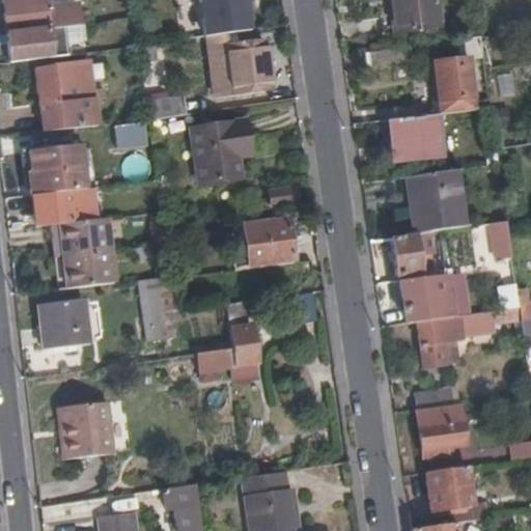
[(45,8),(44,0),(1,0),(6,35),(61,29),(79,26),(76,4),(45,8)]
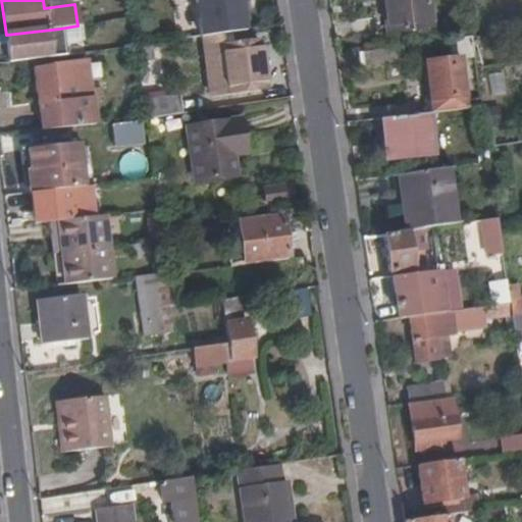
[(424,0),(384,0),(389,34),(429,28),(424,0)]
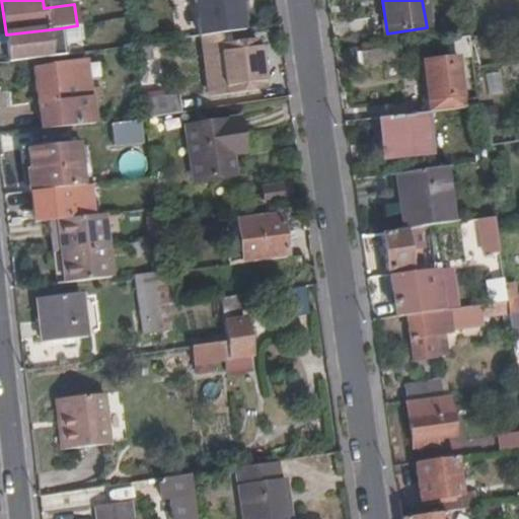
[(9,63),(63,57),(60,28),(6,34),(9,63)]
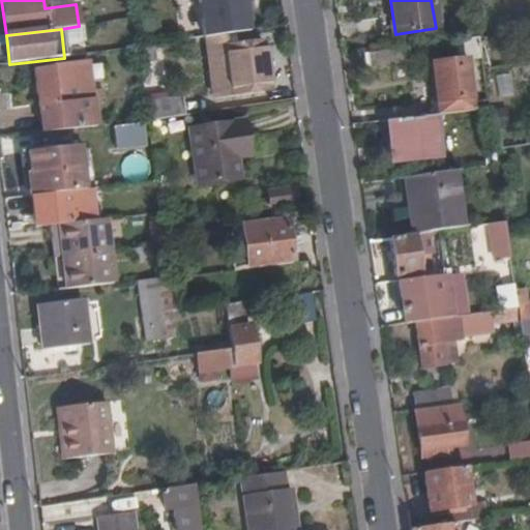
[(481,60),(478,37),(449,41),(452,58),(473,55),(474,61),(481,60)]
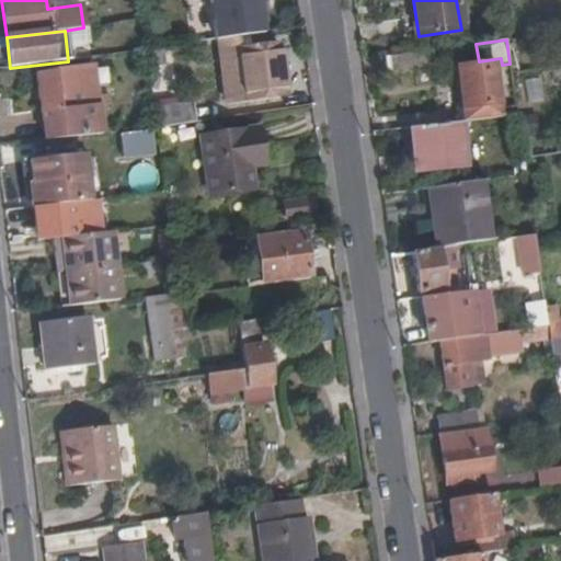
[(285,94),(276,45),(237,50),(245,101),(285,94)]
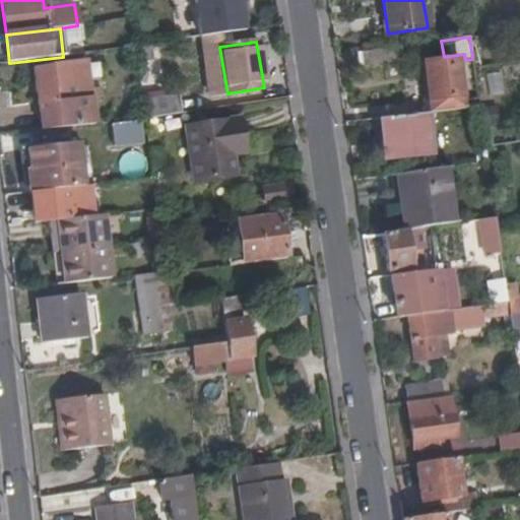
[(147,46),(133,48),(135,64),(150,62),(147,46)]
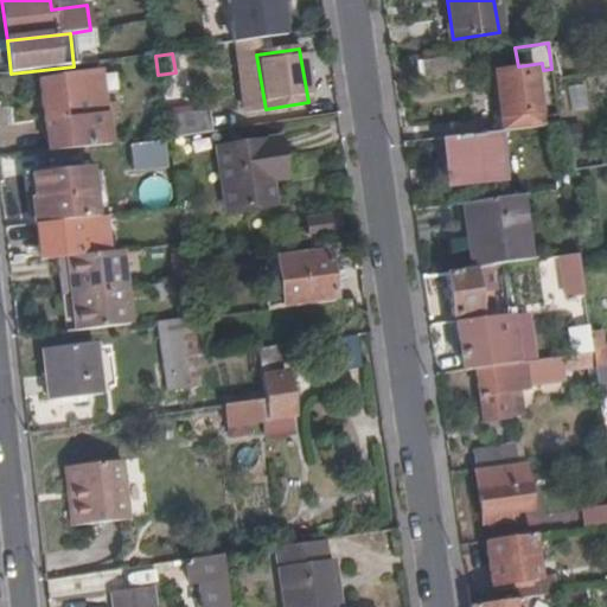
[(470,53),(420,61),(422,76),(471,69),(470,53)]
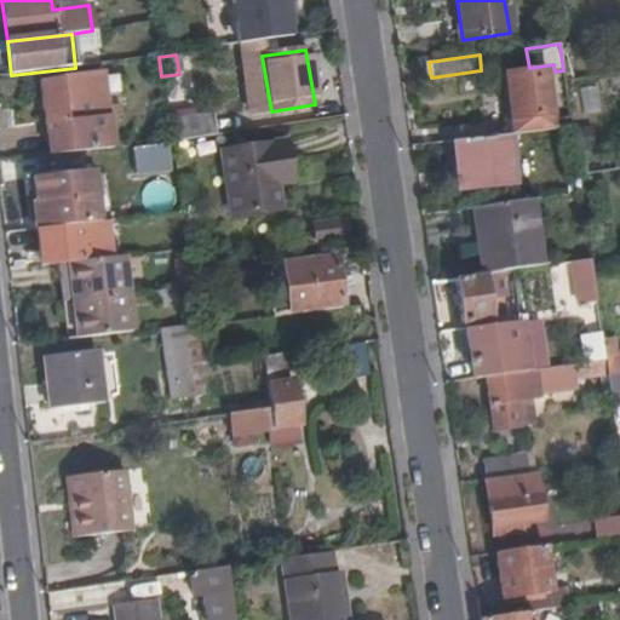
[(510,135),(572,127),(570,114),(550,116),(544,70),(503,75),(510,135)]
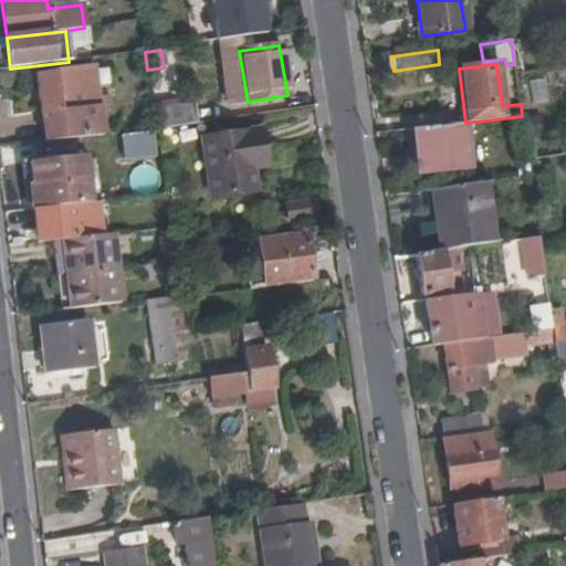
[(39,76),(46,142),(104,135),(96,69),(39,76)]
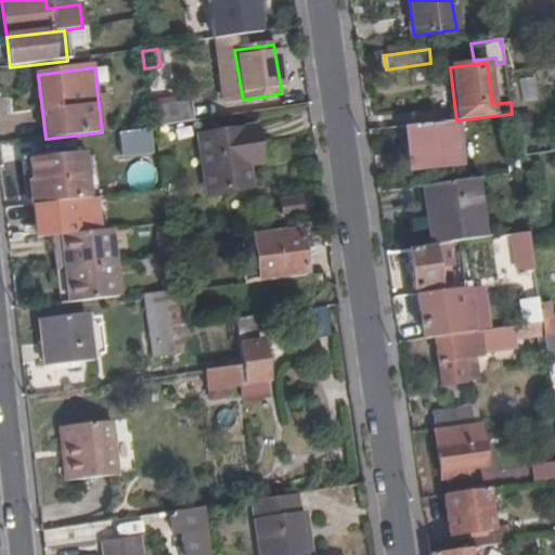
[(523,68),(506,71),(507,82),(525,80),(523,68)]
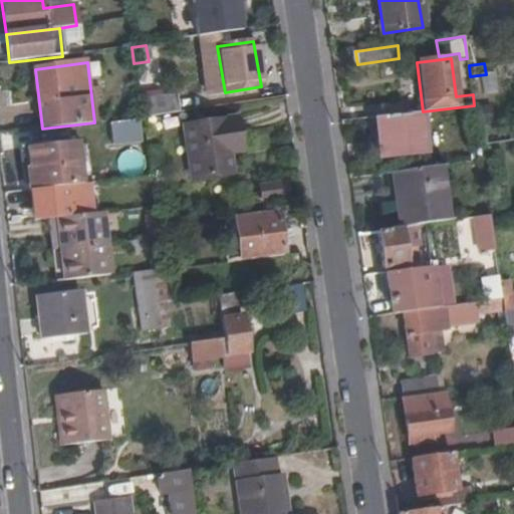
[(174,96),(139,101),(142,117),(177,112),(174,96)]
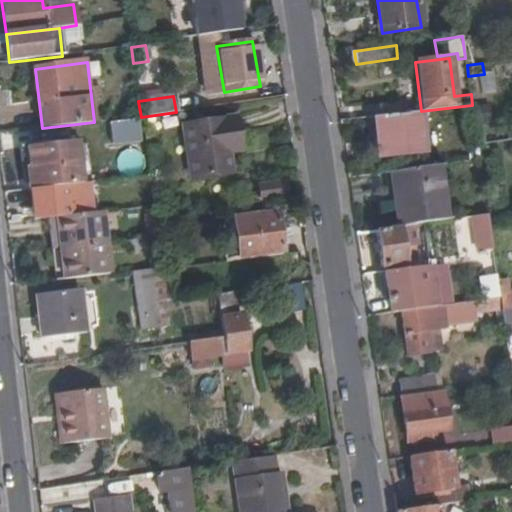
[(106,107),(107,120),(136,117),(135,104),(106,107)]
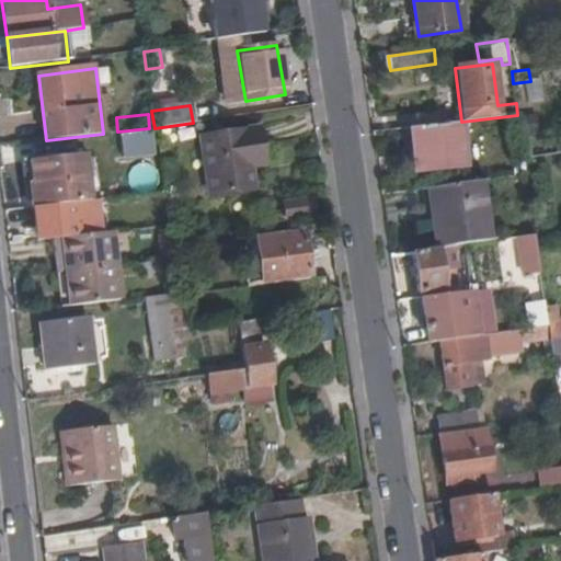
[(459,122),(410,128),(415,171),(465,165),(459,122)]
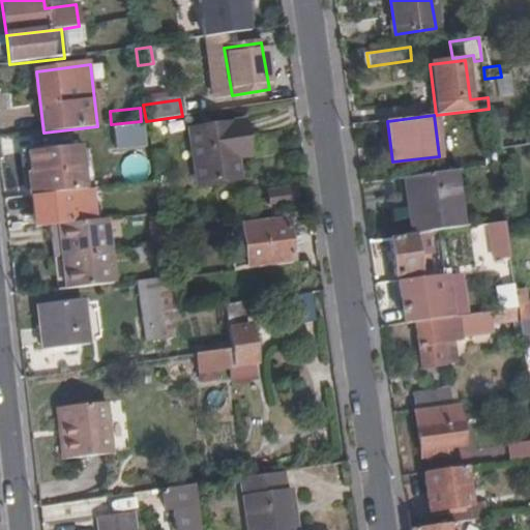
[(145,146),(142,123),(111,127),(114,150),(145,146)]
